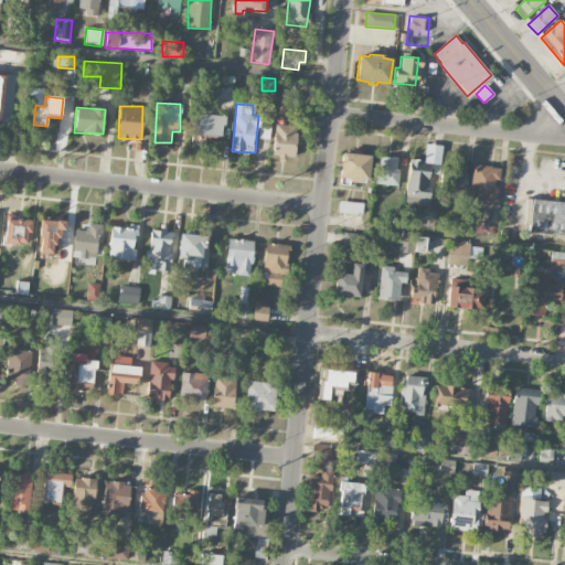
[(225,116),(195,114),(193,134),(223,137),(225,116)]
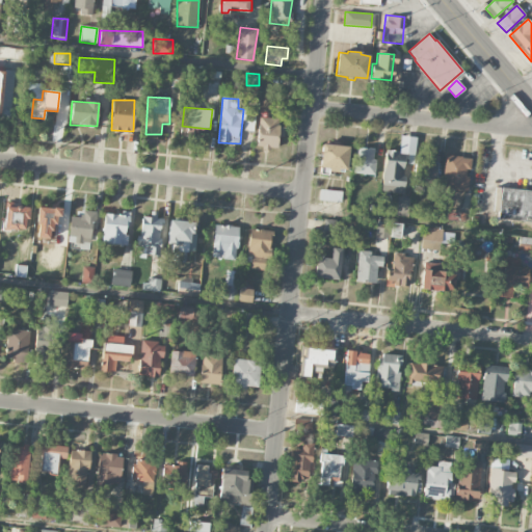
[(280,118),(259,116),(257,147),(276,149),(280,118)]
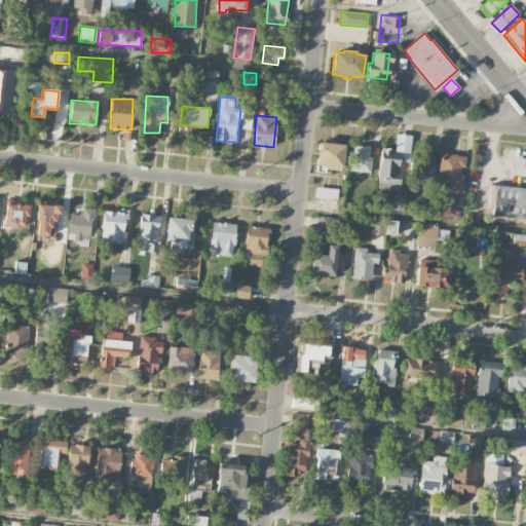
[(318,142),(316,165),(326,166),(326,168),(342,171),(345,145),(318,142)]
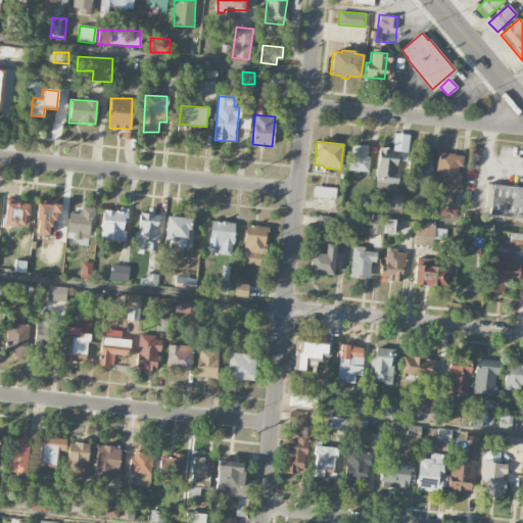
[(368,147),(347,145),(345,171),(369,173),(370,157),(368,155),(368,147)]
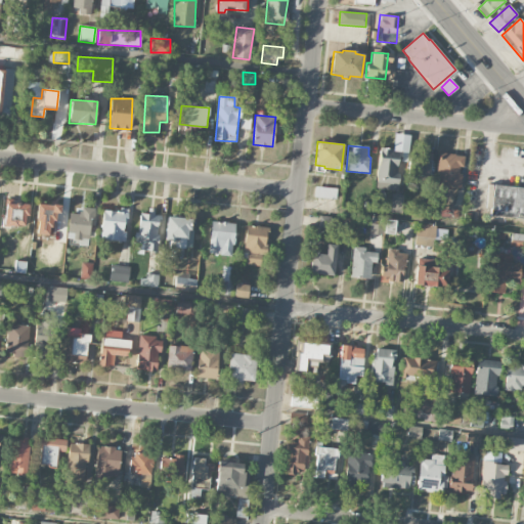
[(381,147),(377,186),(398,188),(400,165),(397,165),(398,153),(393,153),(393,148),(381,147)]
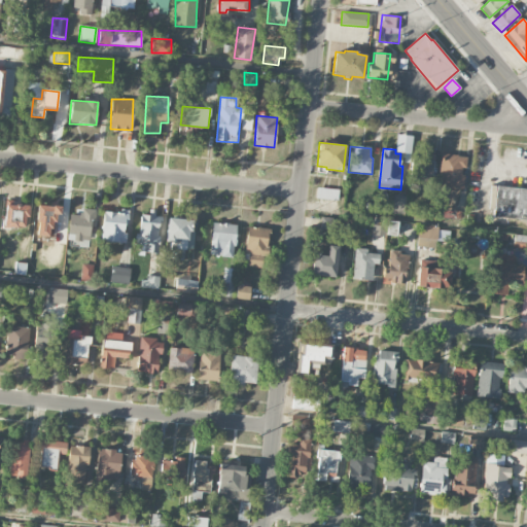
[(434,153),(419,152),(416,182),(432,184),(434,153)]
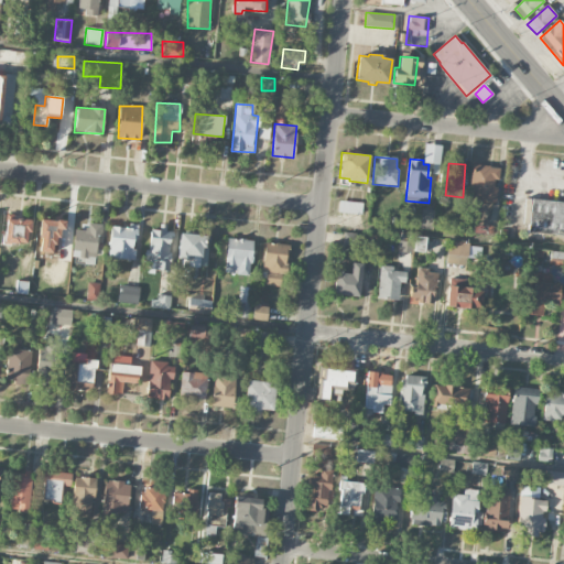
[(499,167),(472,165),(468,201),(496,203),(499,167)]
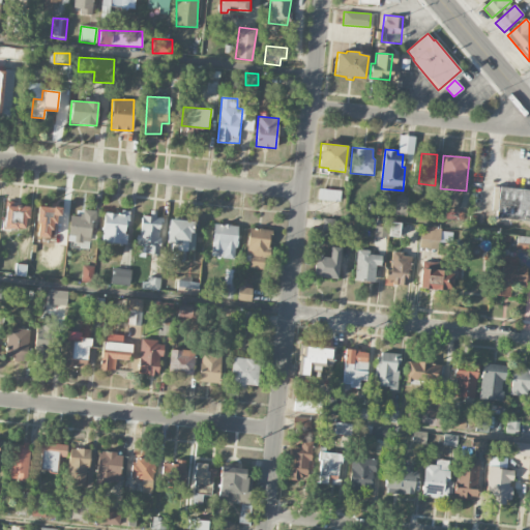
[(529,189),(499,187),(496,218),(529,221),(529,189)]
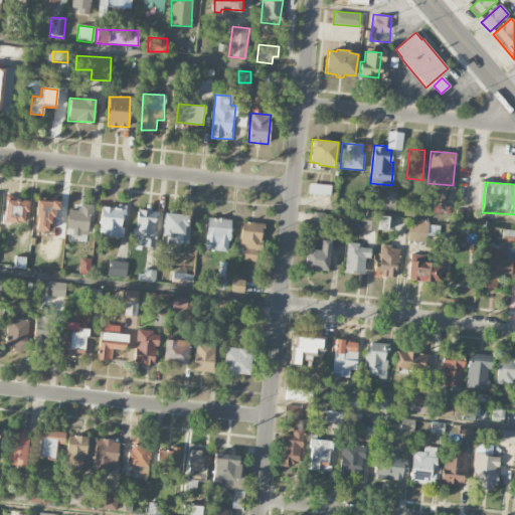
[(310,184),(309,194),(331,196),(332,186),(310,184)]
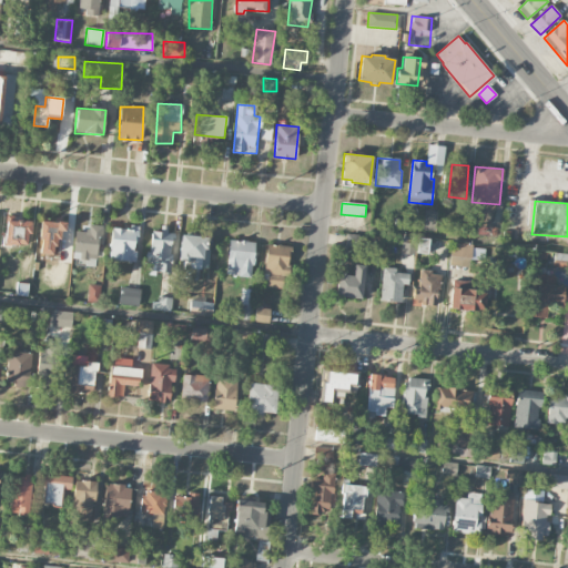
[(436,216),(424,215),(423,231),(435,232),(436,216)]
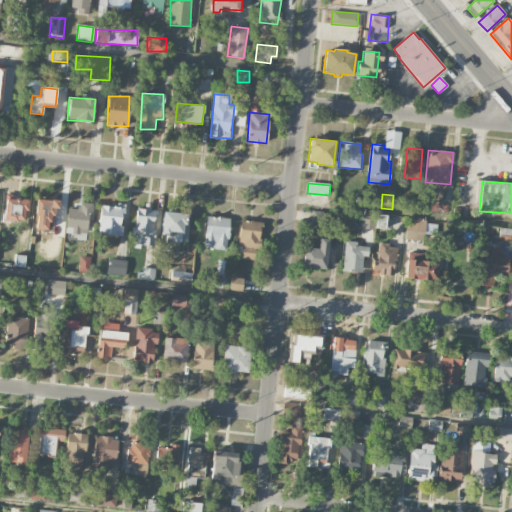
[(27,200),(5,199),(4,221),(26,222),(27,200)]
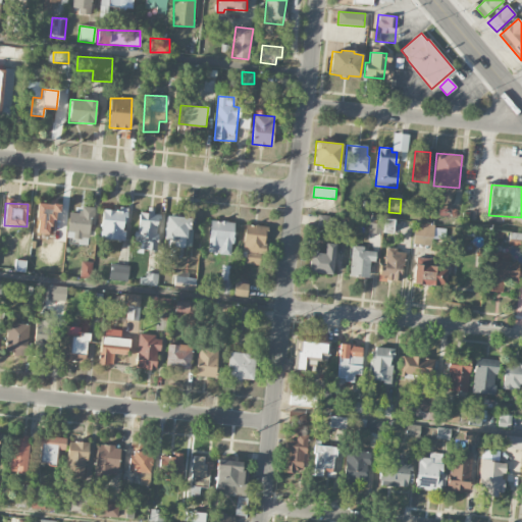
[(53,236),(55,204),(38,203),(37,235),(53,236)]
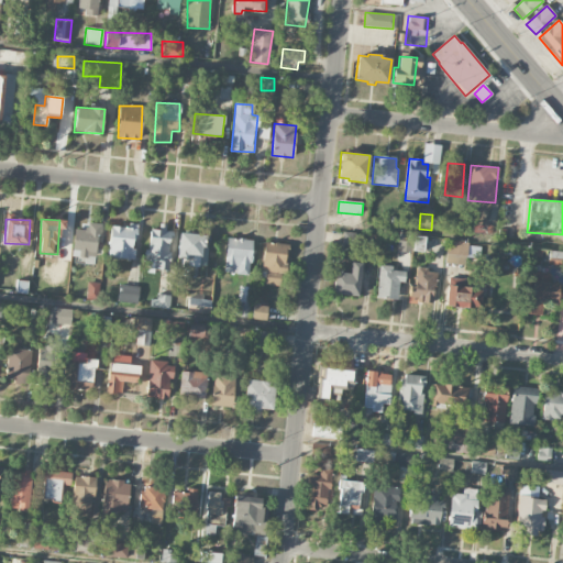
[(74,230),(73,263),(96,264),(96,243),(101,244),(102,223),(86,223),(86,230),(74,230)]
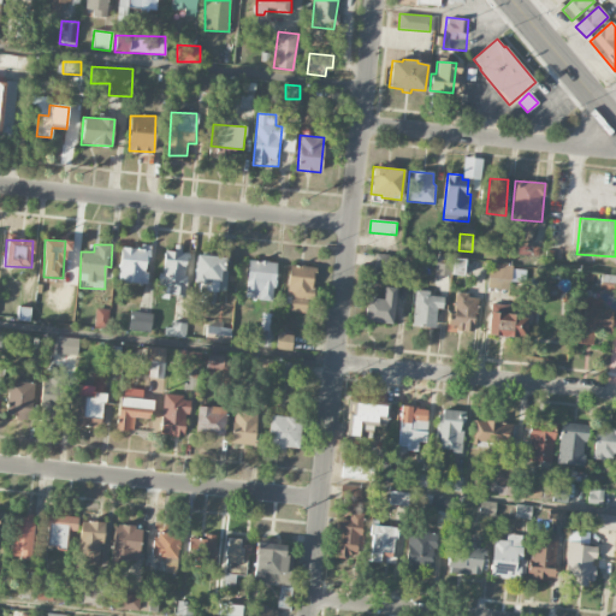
[(531,247),(520,246),(520,255),(529,256),(531,247)]
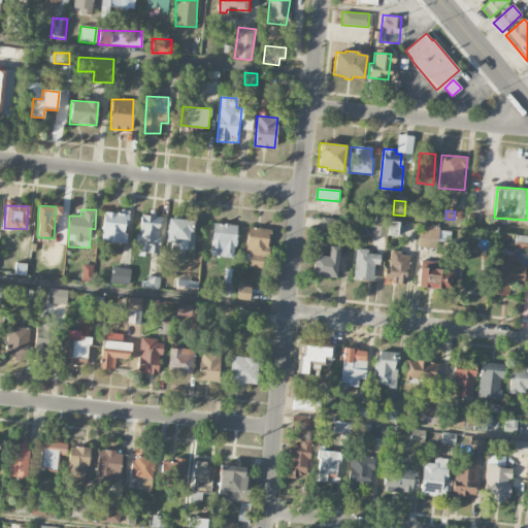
[(102,242),(126,242),(127,212),(103,211),(102,242)]
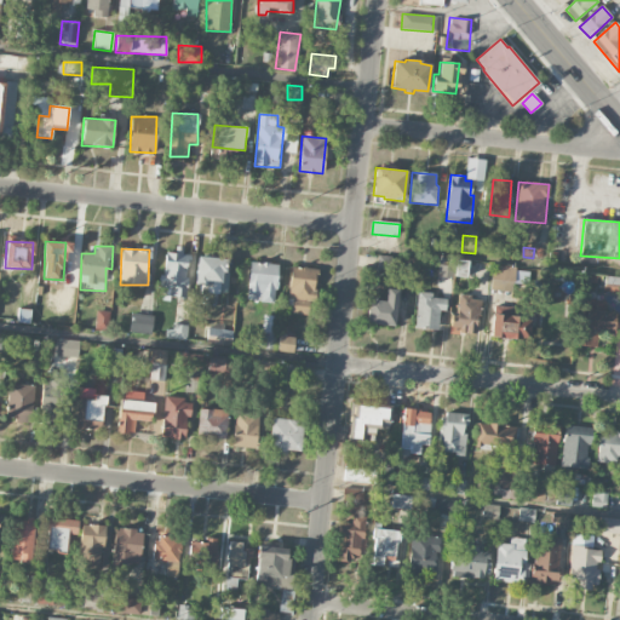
[(174,253),(165,252),(162,286),(188,287),(189,251),(174,250),(174,253)]
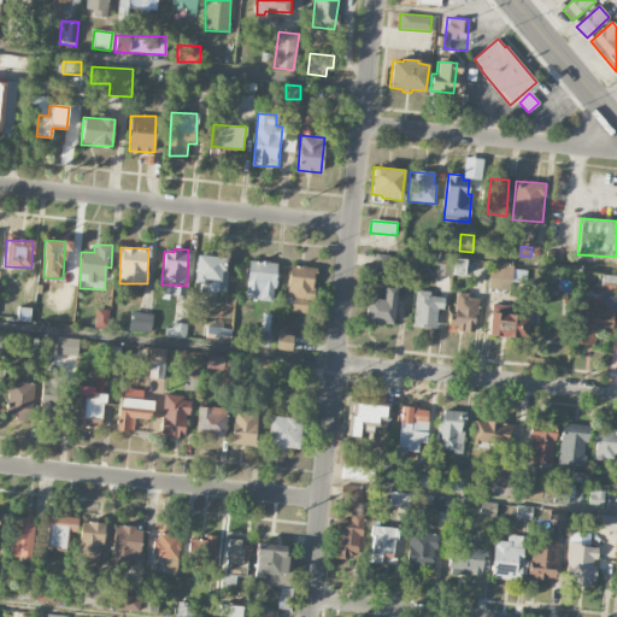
[(398,256),(375,254),(375,270),(397,271),(398,256)]
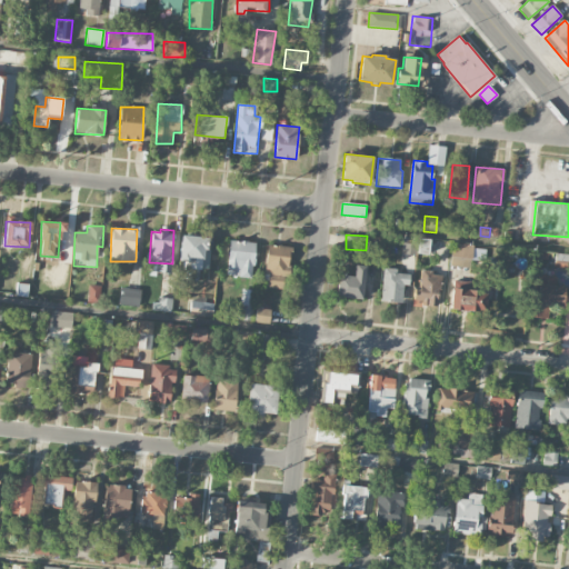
[(206,237),(181,236),(181,269),(205,270),(206,237)]
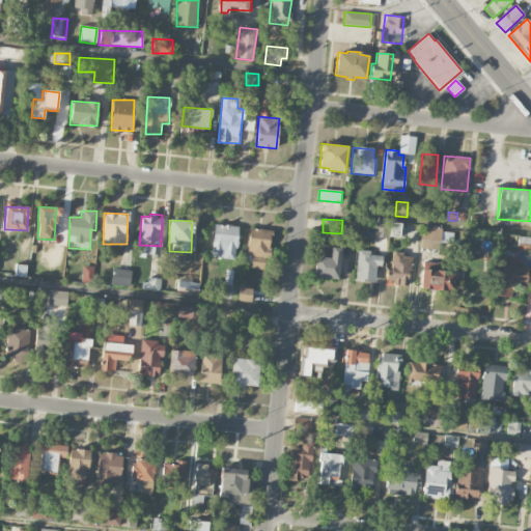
[(235,259),(238,226),(214,224),(212,257),(235,259)]
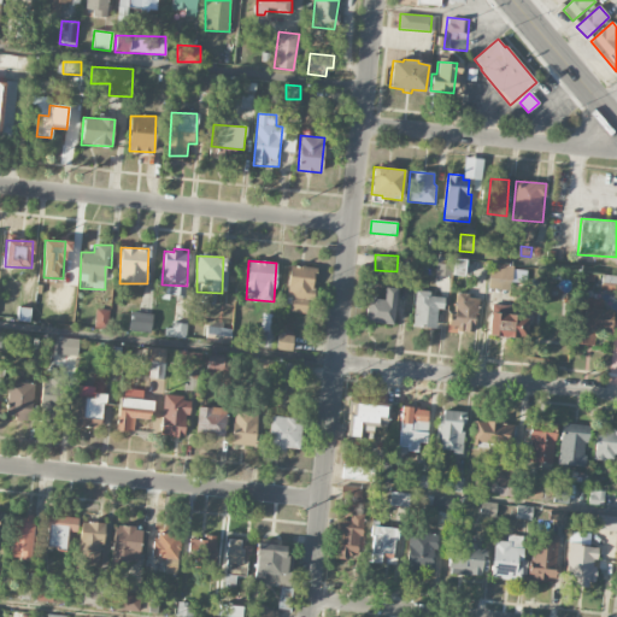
[(310,313),(312,266),(289,266),(288,299),(291,299),(291,312),(310,313)]
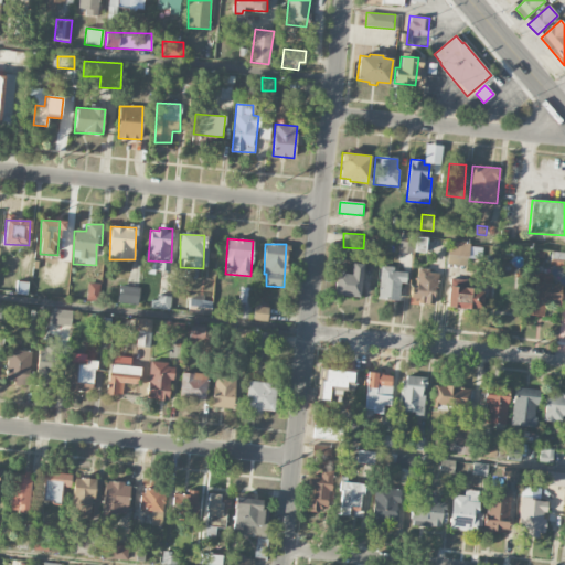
[(360,297),(362,264),(352,264),(352,274),(336,273),(334,296),(360,297)]
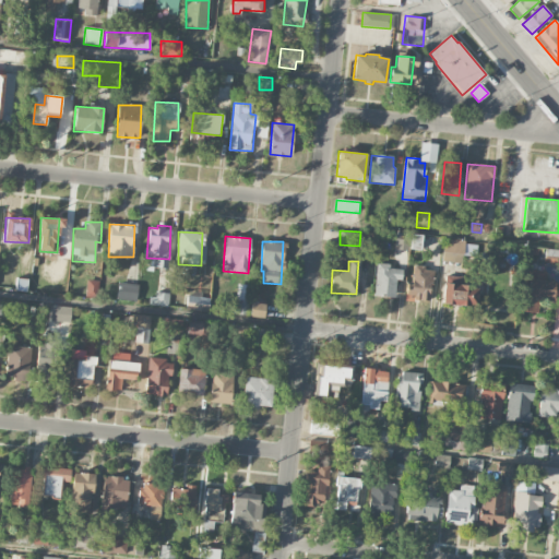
[(375,297),(395,297),(395,280),(402,281),(402,270),(391,269),(391,264),(376,264),(375,297)]
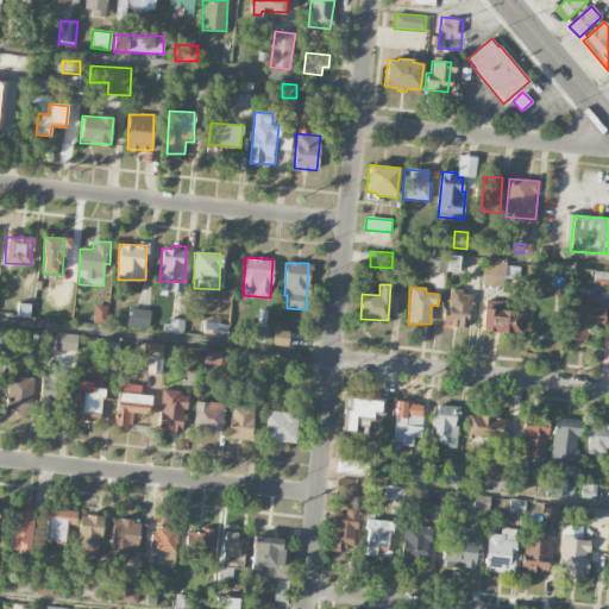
[(449,312),(444,311),(441,327),(469,330),(472,293),(451,292),(449,312)]
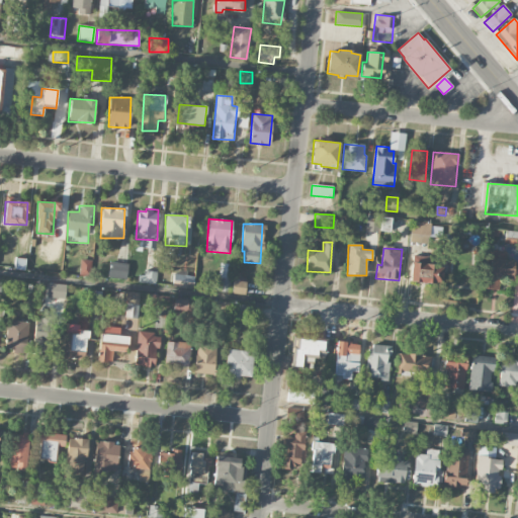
[(512,279),(514,261),(505,260),(506,252),(491,250),(490,261),(484,260),(481,287),(498,289),(499,278),(512,279)]
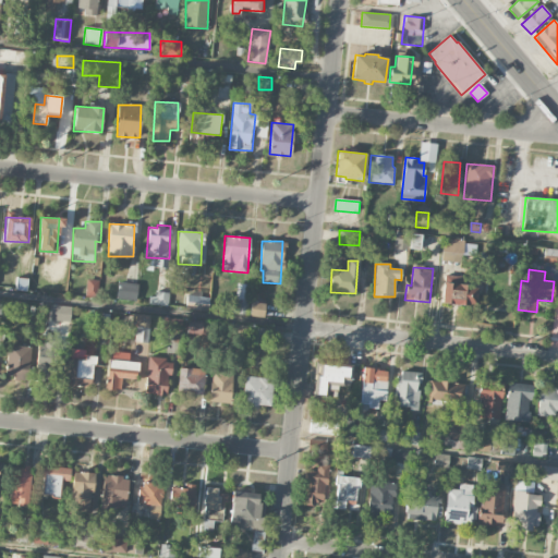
[(15,290),(26,291),(27,279),(16,278),(15,290)]
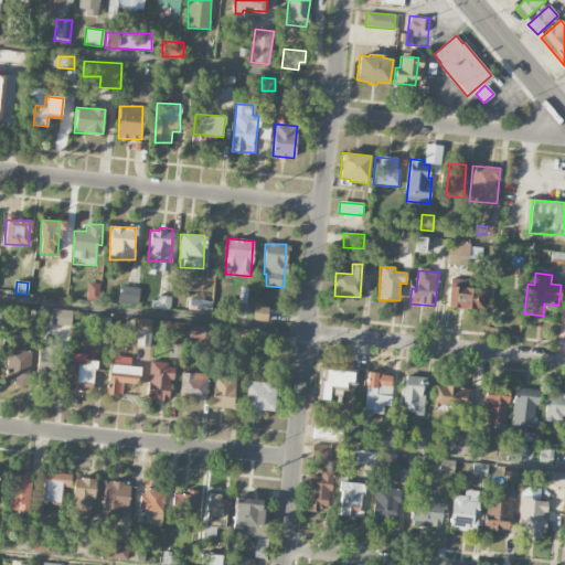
[(99,284),(87,283),(86,300),(98,301),(99,284)]
